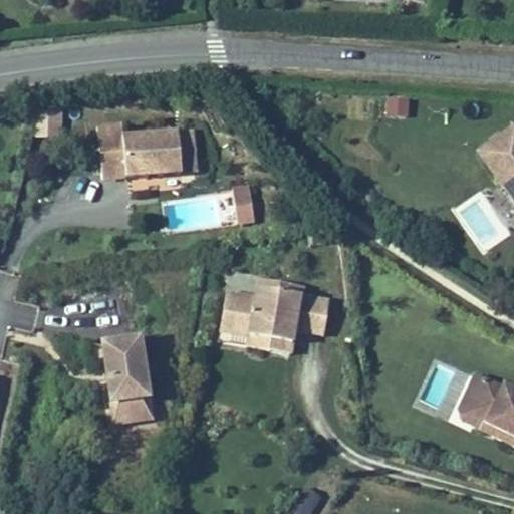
[(382,116),(408,118),(409,98),(383,97),(382,116)]
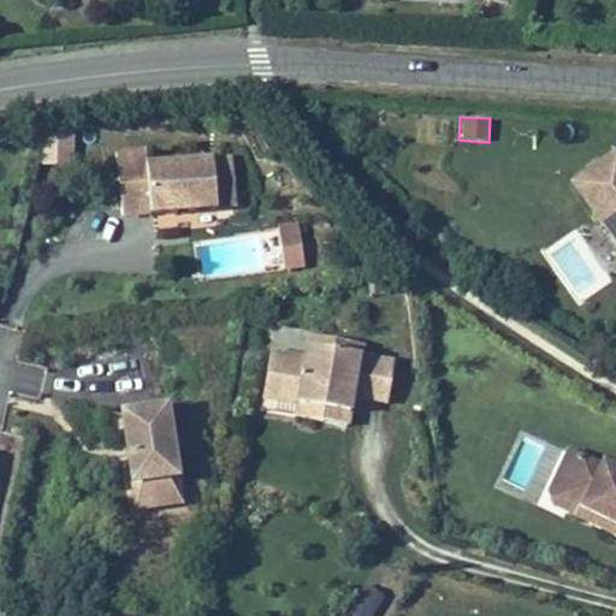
[(73,165),(75,130),(42,129),(41,165),(73,165)]
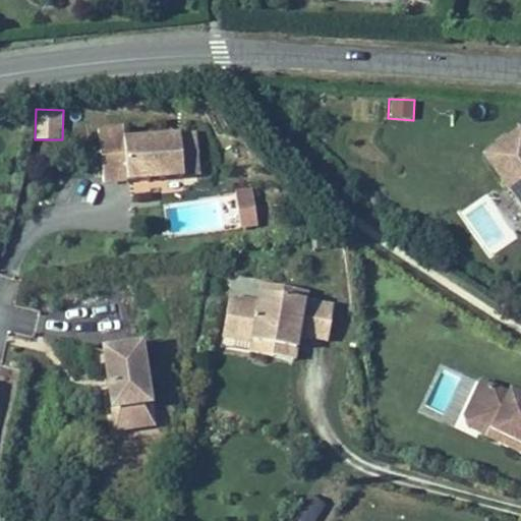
[(520,206),(520,122),(481,150),(520,206)]
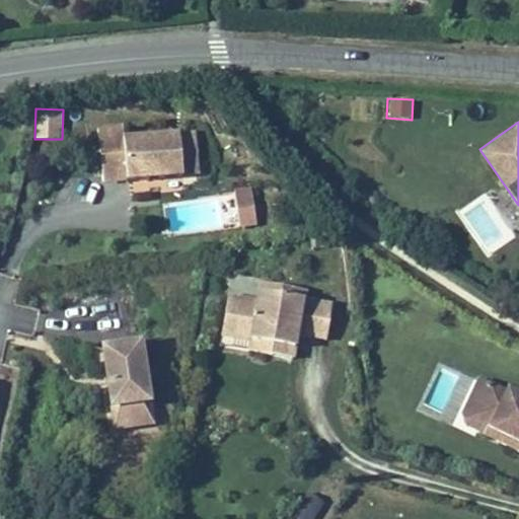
[(97,125),(101,177),(149,174),(149,170),(157,169),(157,173),(182,171),(179,130),(178,126),(123,130),(123,123),(97,125)]
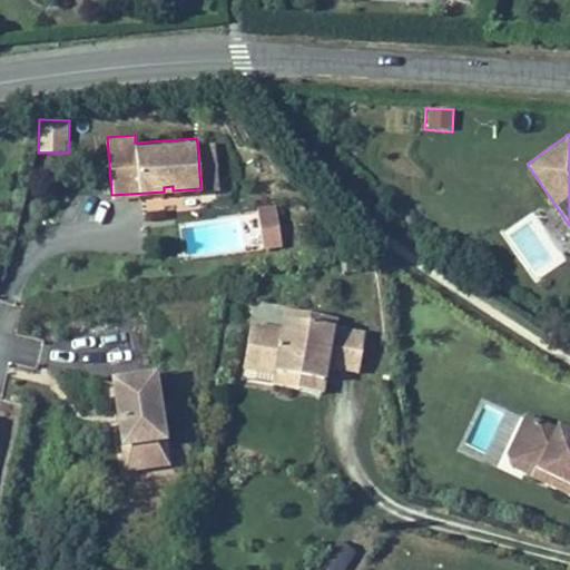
[(197,143),(200,188),(218,187),(215,141),(197,143)]
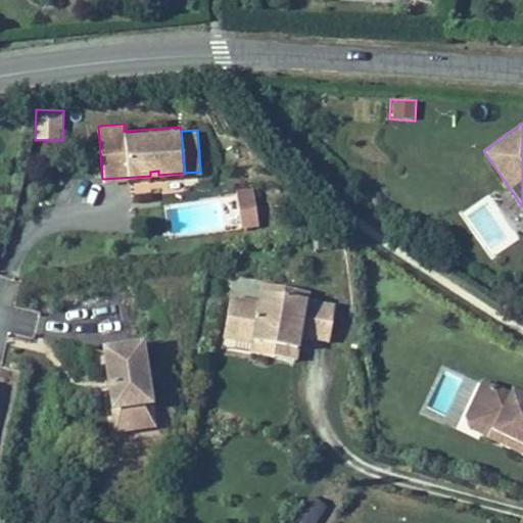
[(252,186),(235,188),(241,227),(258,224),(252,186)]
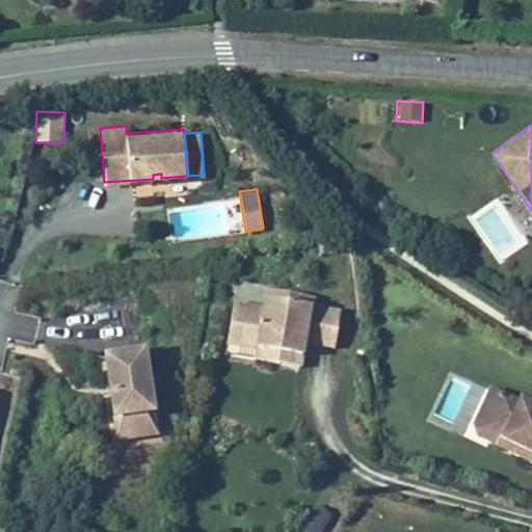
[(306,339),(312,303),(314,294),(265,285),(262,302),(233,297),(225,340),(256,346),(254,356),(281,361),(286,335),(306,339)]
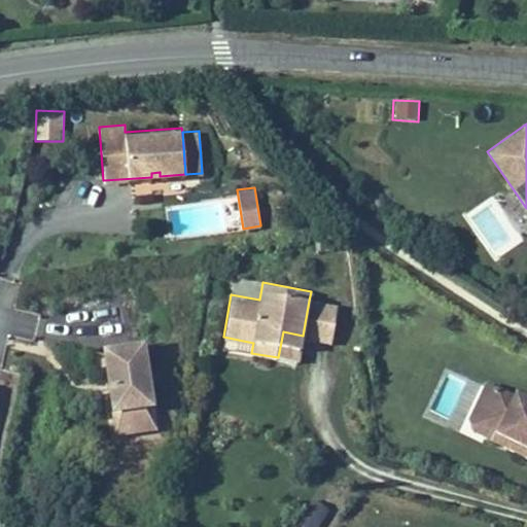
[(334,341),(340,306),(309,301),(303,336),(334,341)]
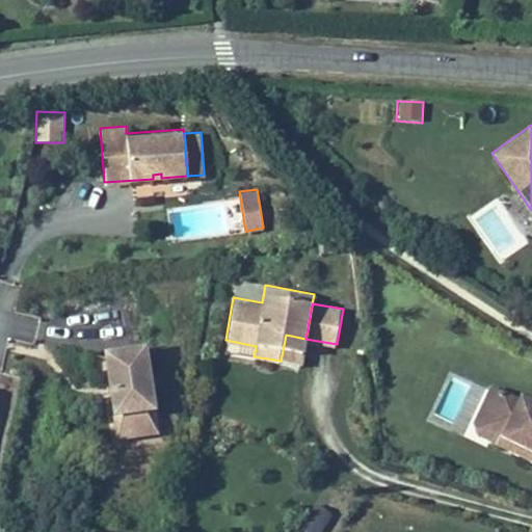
[(286,335),(281,361),(301,365),(306,339),(286,335)]
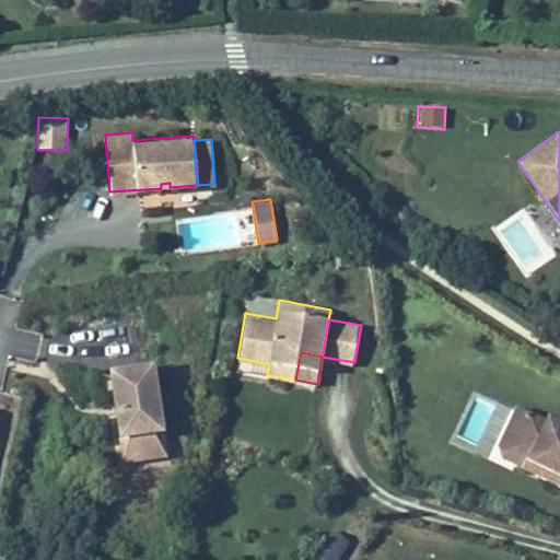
[(154,358),(107,364),(121,462),(167,455),(154,358)]
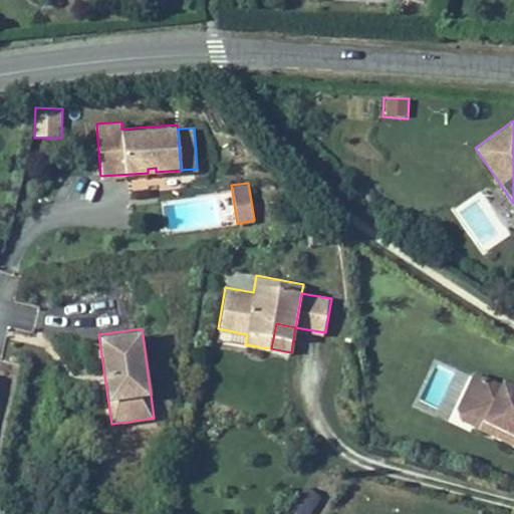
[(247,334),(218,328),(216,339),(245,344),(247,334)]
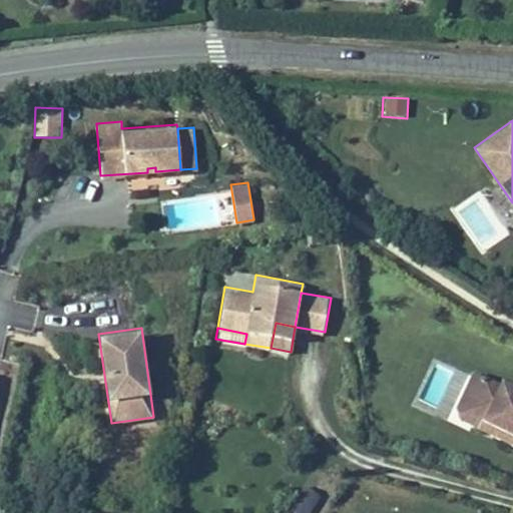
[(512,381),(501,376),(499,382),(472,370),(458,400),(467,404),(474,418),(496,428),(493,434),(512,443),(512,381)]
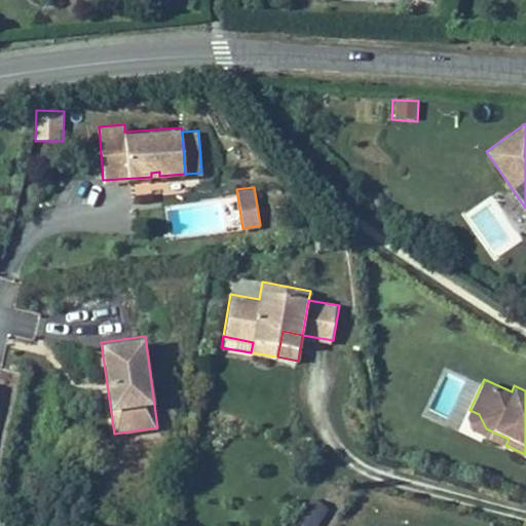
[(471,429),(505,445),(509,439),(486,428),(479,414),(470,410),(466,416),(471,429)]
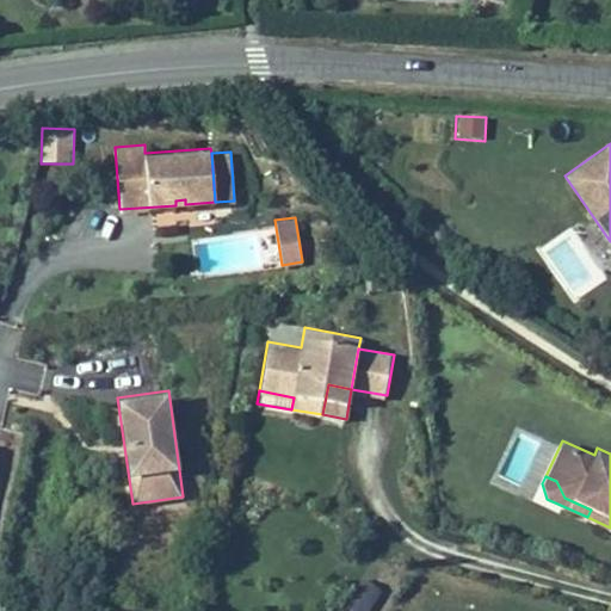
[(345,610),(368,610),(381,590),(362,578),(343,609),(345,610)]
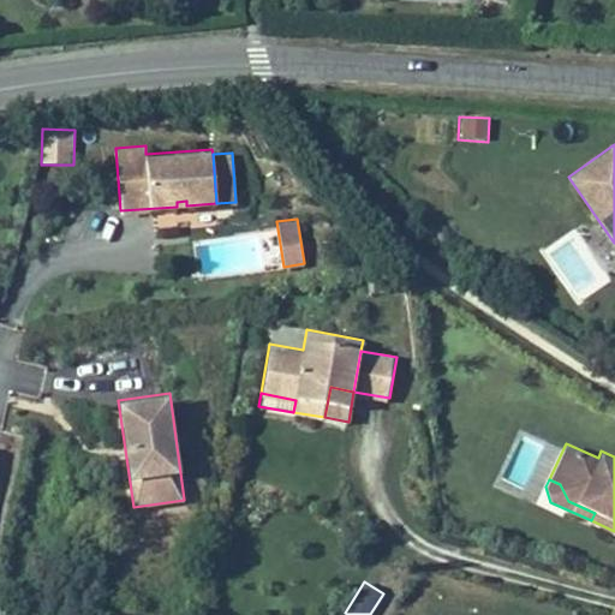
All buildings are outlined.
